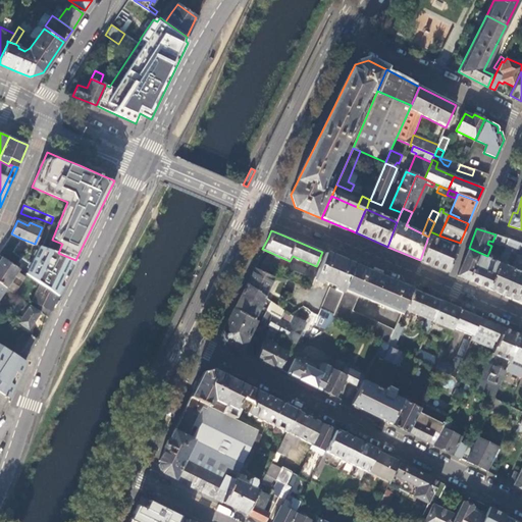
[(441,242),(442,237),(439,236),(430,231),(428,237),(441,242)]
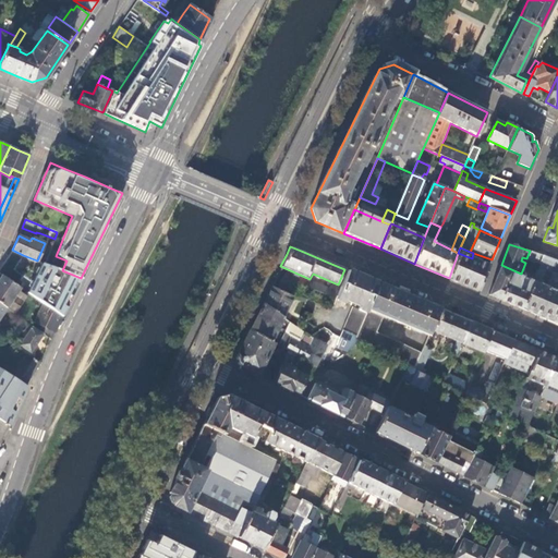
[(545,256),(530,251),(526,258),(542,264),(545,256)]
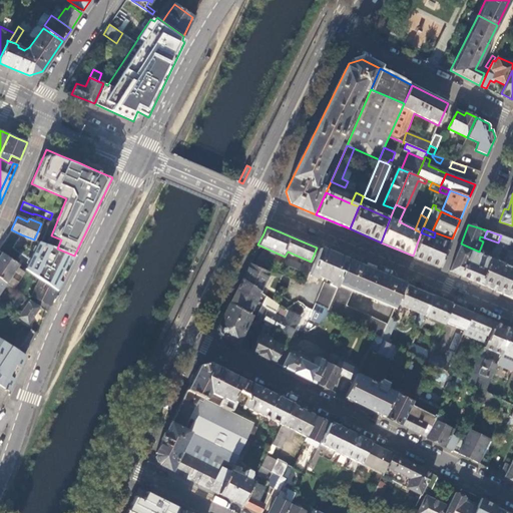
[(413,255),(440,268),(450,243),(434,237),(421,232),(413,255)]
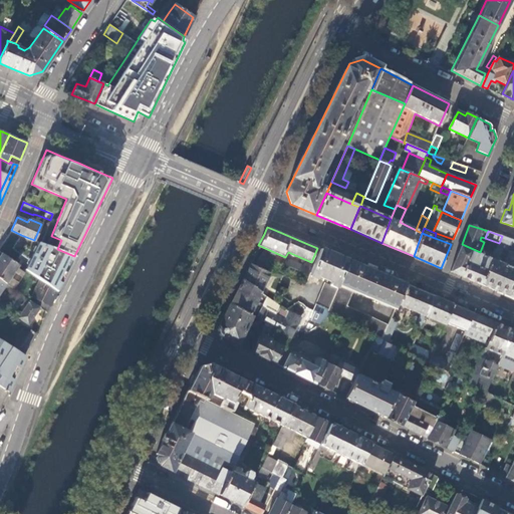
[(56,292),(74,256),(57,249),(34,240),(21,235),(13,248),(28,260),(26,264),(28,265),(25,270),(33,276),(56,292)]
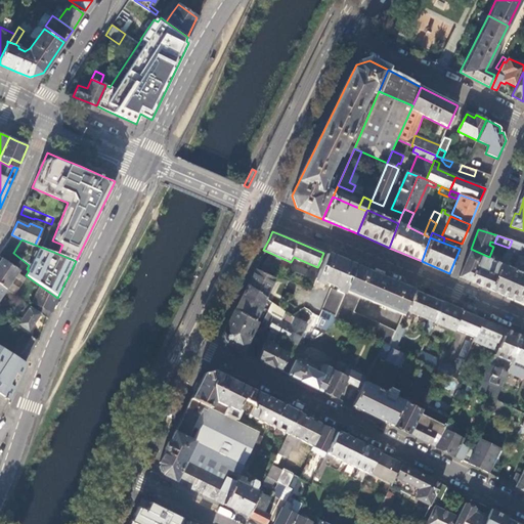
[(523,257),(523,245),(512,241),(509,248),(507,252),(523,257)]
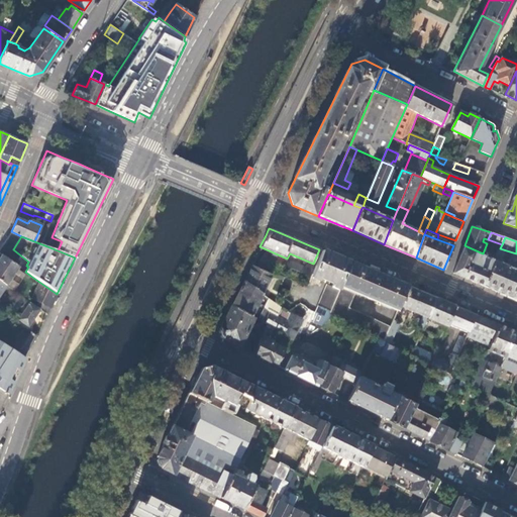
[(495,261),(463,247),(452,274),(484,287),(495,261)]
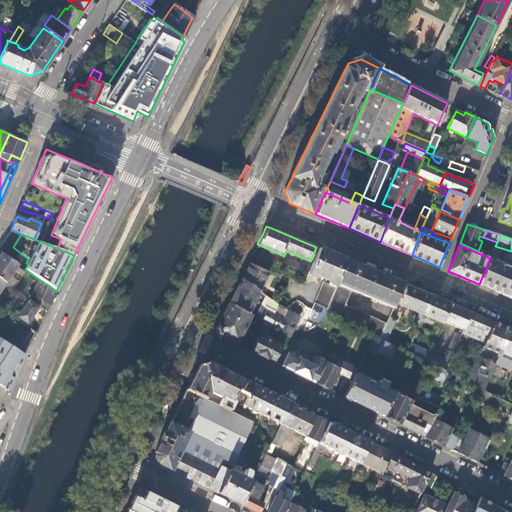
[(337,283),(347,260),(338,256),(318,248),(310,268),(309,271),(337,283)]
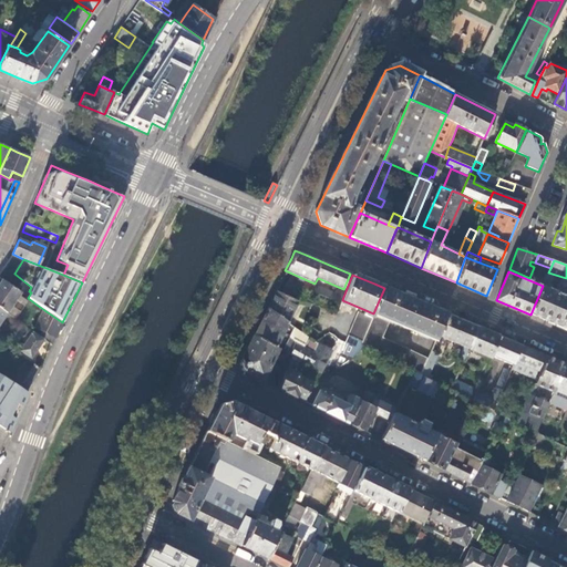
[(281,295),(290,299),(290,298),(298,281),(296,279),(290,276),(281,294),(281,295)]
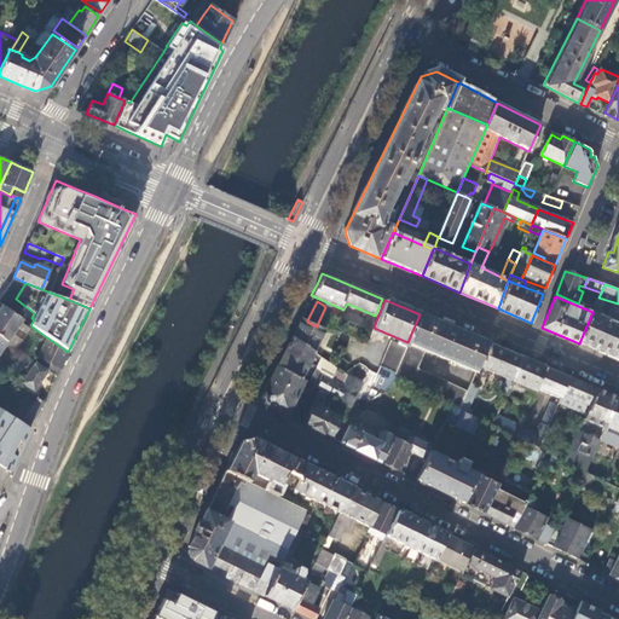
[(1,306),(1,305),(0,306),(0,337),(6,342),(16,348),(21,341),(11,334),(16,328),(27,335),(30,329),(19,322),(22,319),(1,306)]
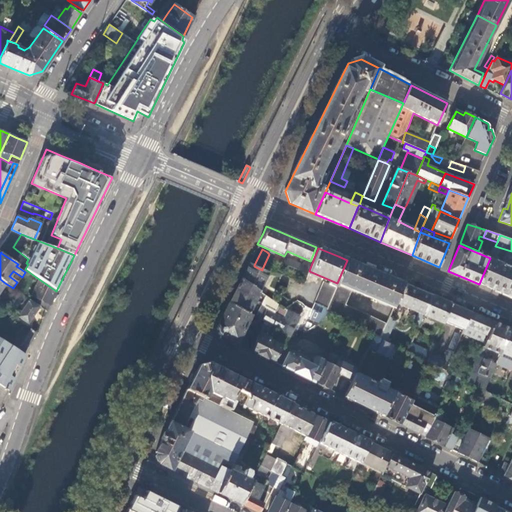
[(308,274),(309,271),(310,268),(287,258),(284,263),(308,274)]
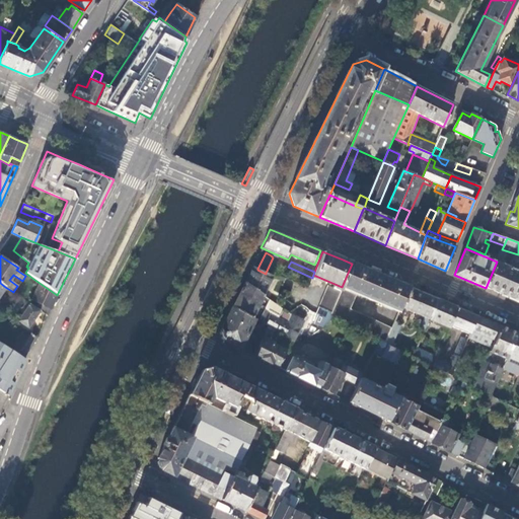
[(497,262),(486,288),(518,301),(518,271),(518,268),(515,266),(514,269),(497,262)]
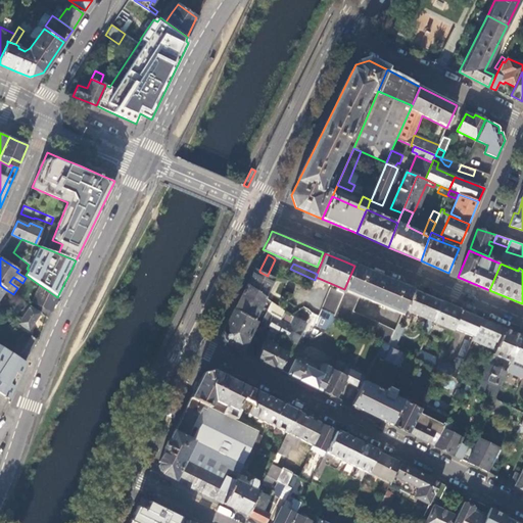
[(403,310),(412,290),(400,285),(354,266),(344,289),(343,293),(332,318),(382,341),(382,343),(388,346),(394,331),(352,312),(359,296),(401,314),(403,310)]
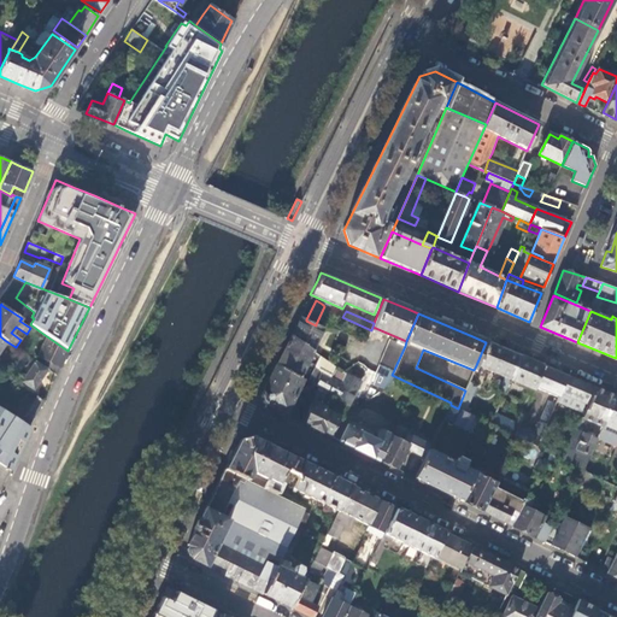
[(306,319),(300,317),(298,321),(291,335),(311,350),(323,328),(316,324),(316,325),(306,321),(306,319)]
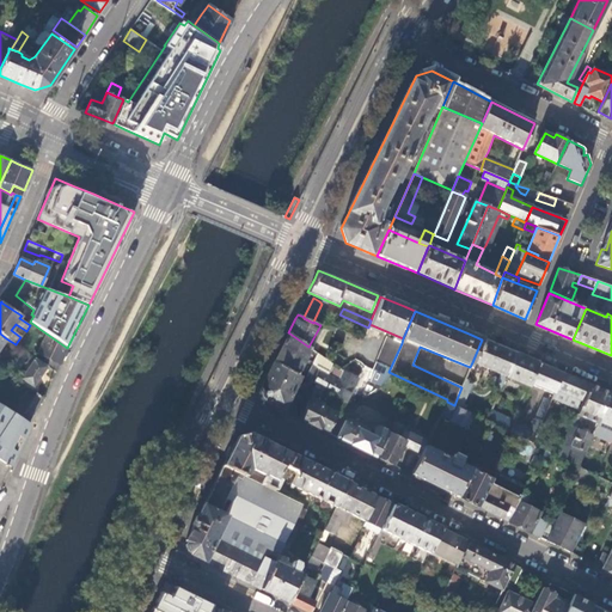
[(30,424),(67,348),(40,329),(0,404),(12,412),(26,422),(30,424)]
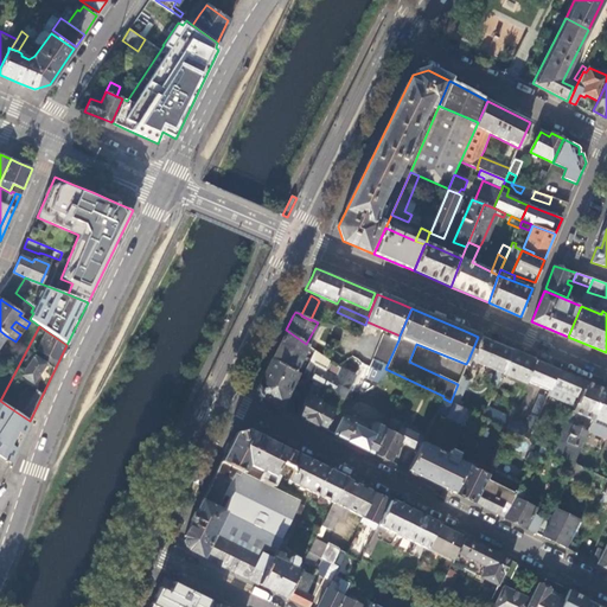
[(306,344),(286,330),(279,343),(270,360),(294,372),(307,345),(306,344)]
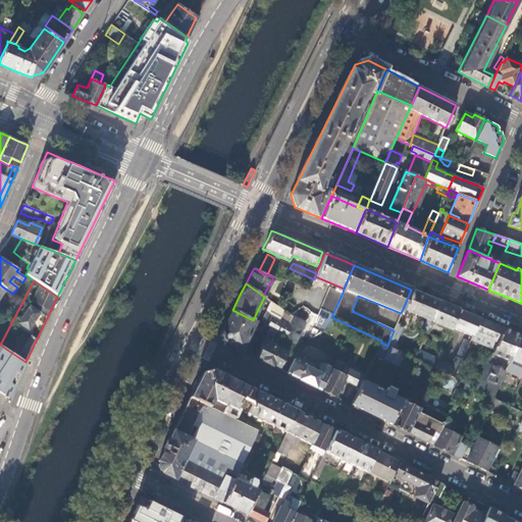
[(330,320),(331,317),(343,293),(330,288),(318,315),(319,316),(316,324),(324,327),(328,319),(330,320)]
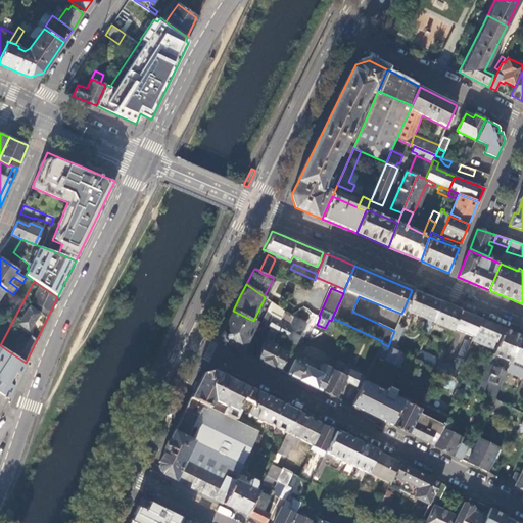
[(432,321),(440,301),(427,296),(412,290),(403,310),(427,320),(423,329),(428,331),(432,321)]
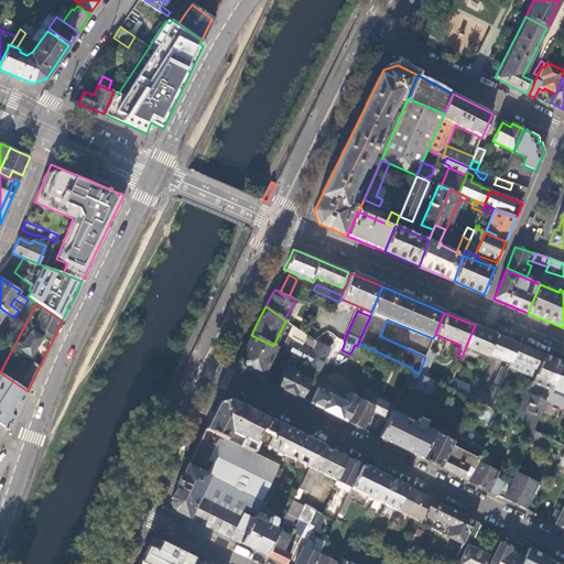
[(489,354),(498,335),(486,329),(475,325),(466,346),(489,356),(489,354)]
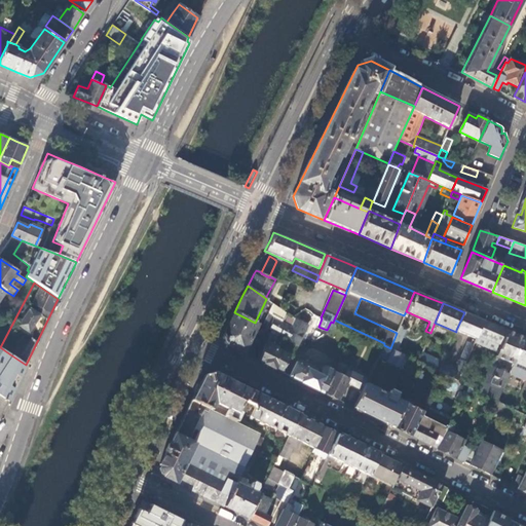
[(255,323),(234,312),(228,326),(223,337),(224,343),(231,347),(250,355),(257,341),(250,338),(257,325),(255,323)]
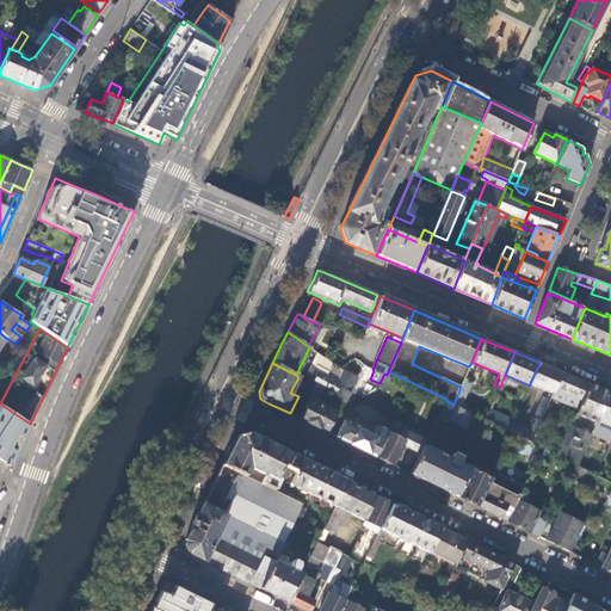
[(303,380),(345,401),(357,377),(343,369),(341,370),(332,363),(326,375),(310,366),(303,380)]
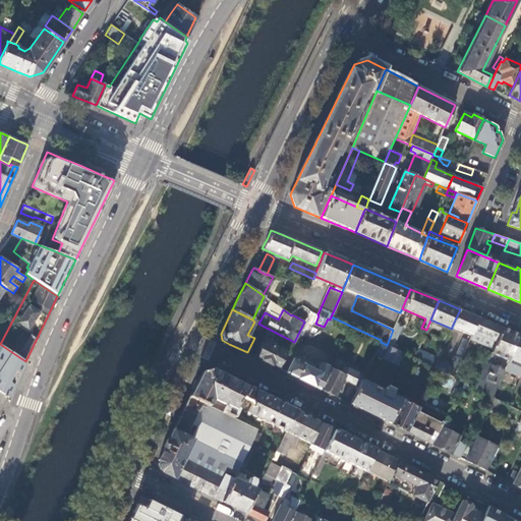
[(472,331),(478,317),(467,312),(460,309),(452,327),(471,335),(472,331)]
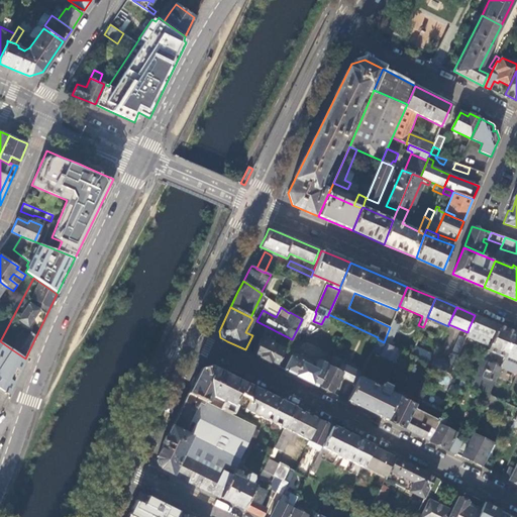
[(492,338),(498,325),(485,319),(475,315),(469,328),(477,332),(474,339),(486,344),(490,338),(492,338)]
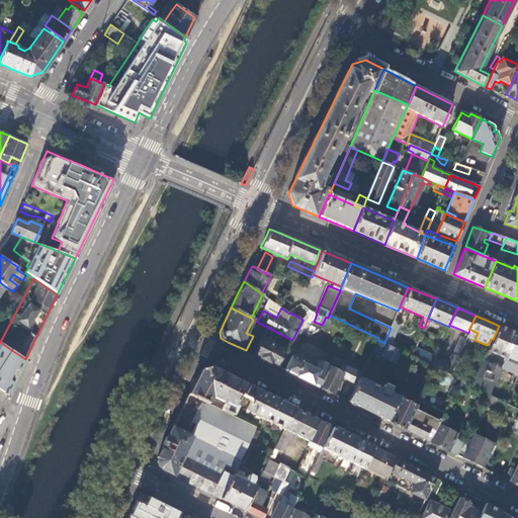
[(394,321),(391,328),(384,343),(390,345),(399,324),(394,321)]
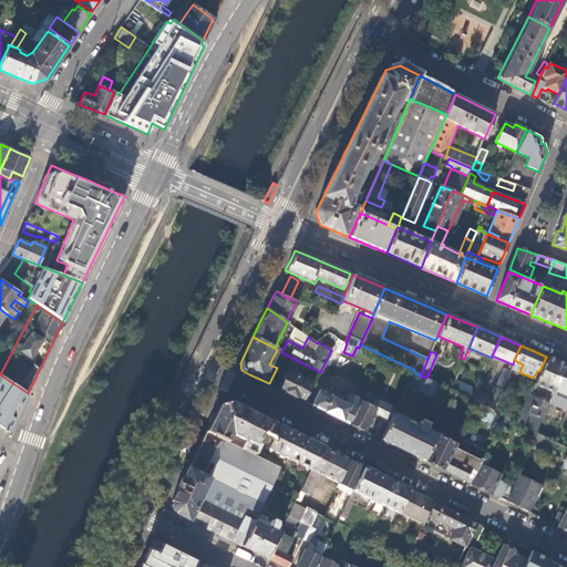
[(553,390),(565,363),(553,359),(546,357),(539,371),(534,383),(553,392),(553,390)]
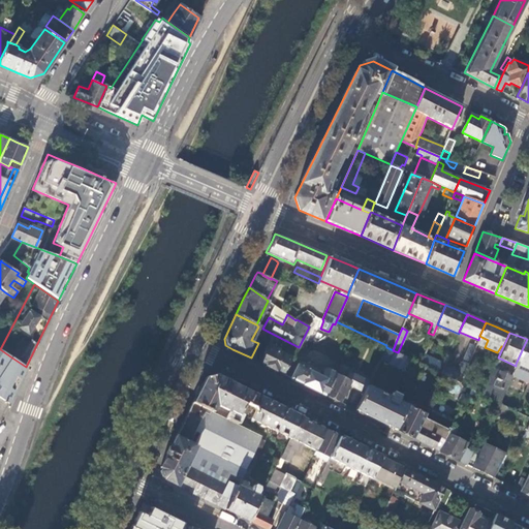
[(528,340),(527,339),(516,364),(528,368),(528,340)]
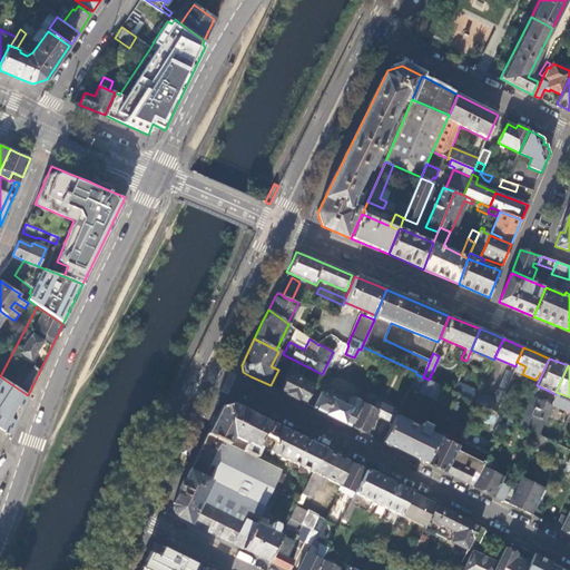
[(288,370),(278,390),(292,396),(305,403),(315,385),(300,377),(301,376),(288,370)]
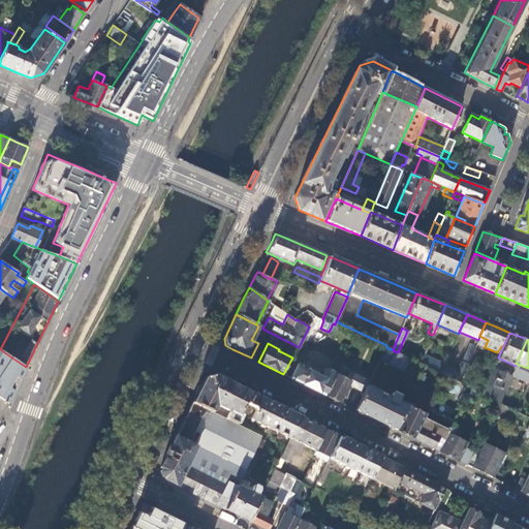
[(461,384),(475,347),(470,344),(460,371),(445,364),(445,365),(441,374),(461,384)]
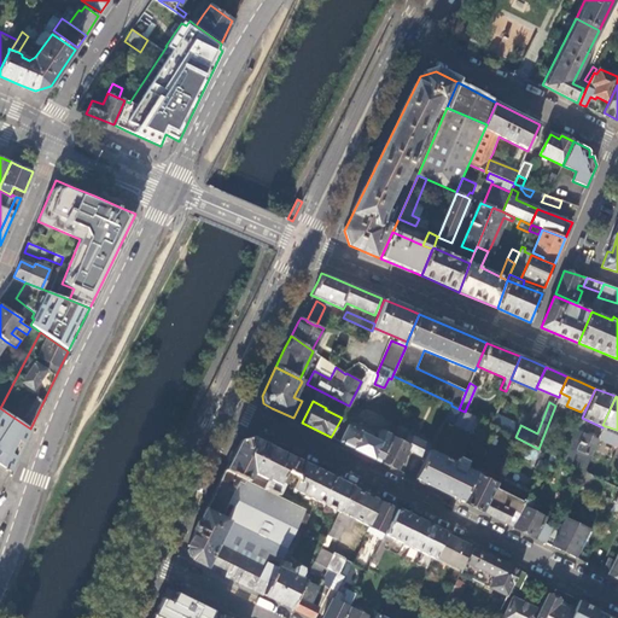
[(478,419),(465,412),(459,409),(452,406),(444,419),(470,432),(478,419)]
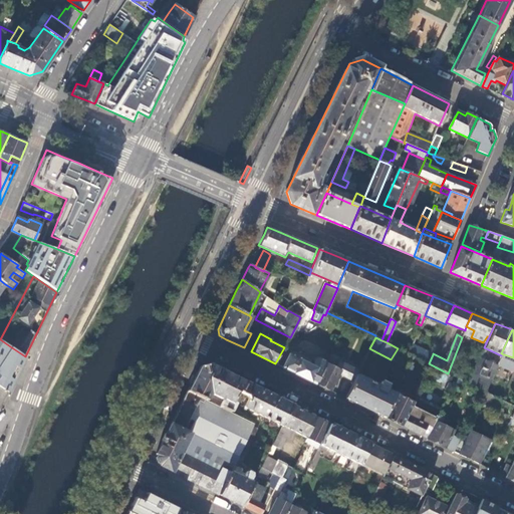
[(0,339),(0,388),(7,393),(25,356),(22,354),(10,346),(0,339)]
